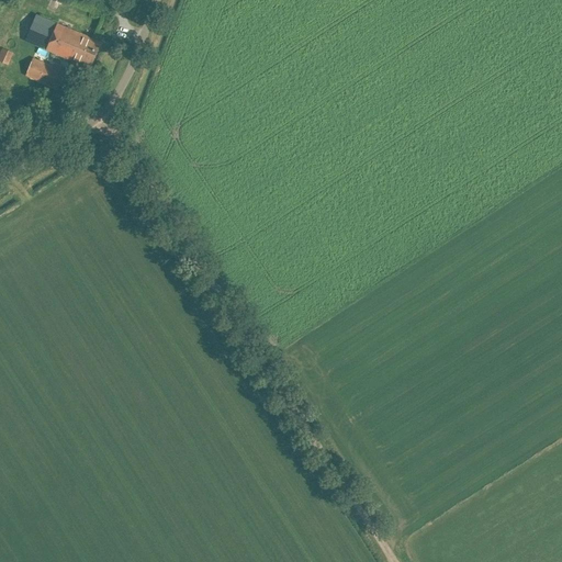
[(86,0),(70,0),(69,3),(94,14),(97,15),(98,15),(99,17),(102,8),(98,6),(86,0)]
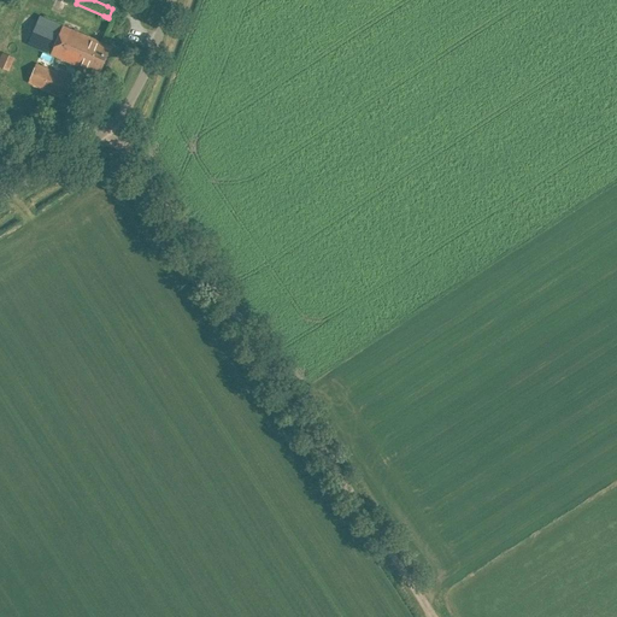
[(40,16),(28,45),(87,70),(99,41),(40,16)]
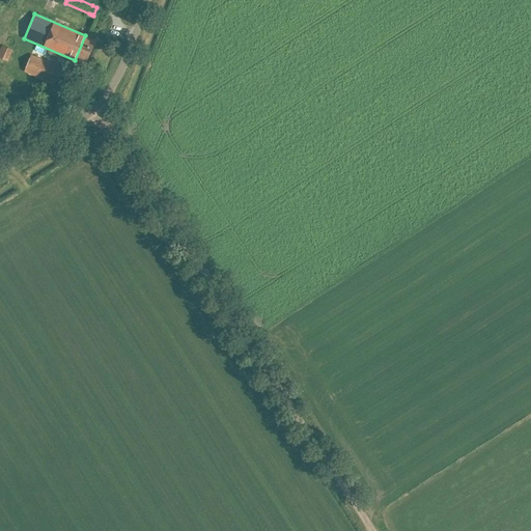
[(75,60),(85,64),(95,39),(85,35),(75,60)]
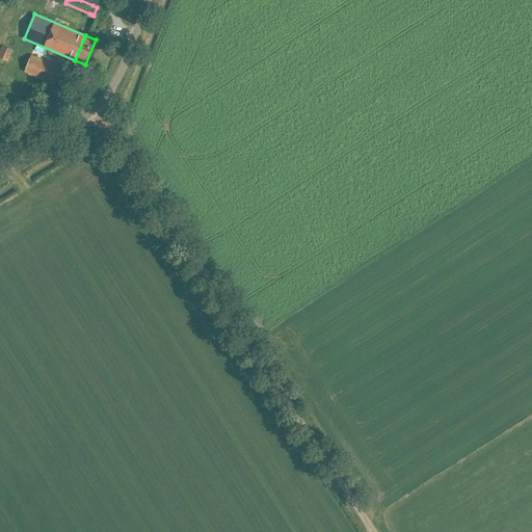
[(0,49),(0,57),(7,61),(12,49),(2,45),(0,49)]
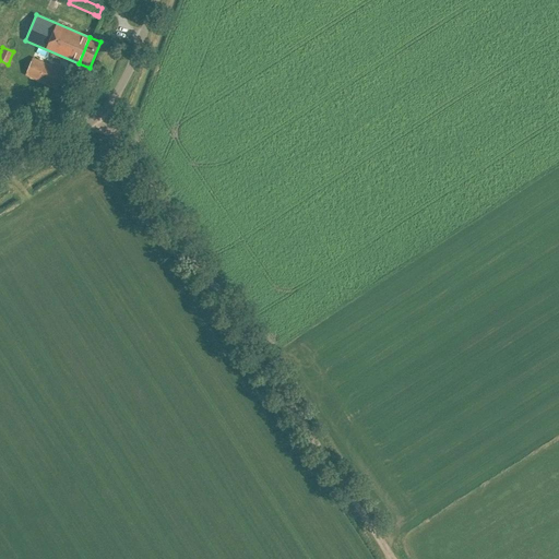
[(25,74),(58,88),(66,71),(33,58),(25,74)]
